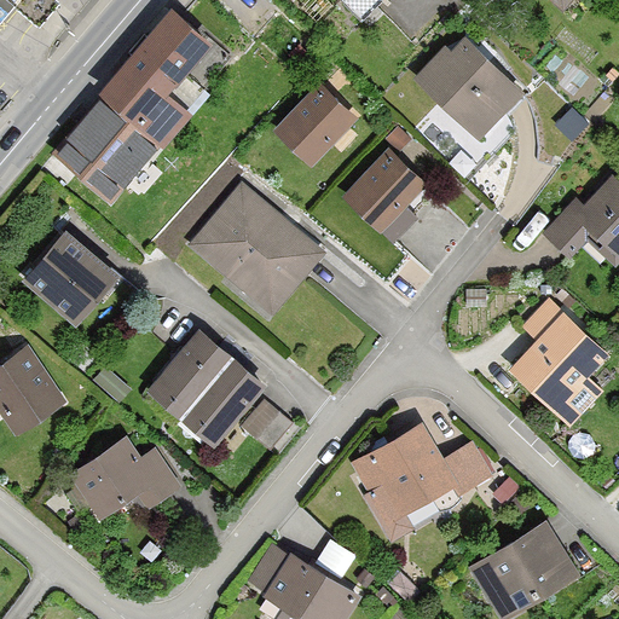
[(99,97),(160,146),(194,108),(171,90),(212,39),(173,6),(99,97)]
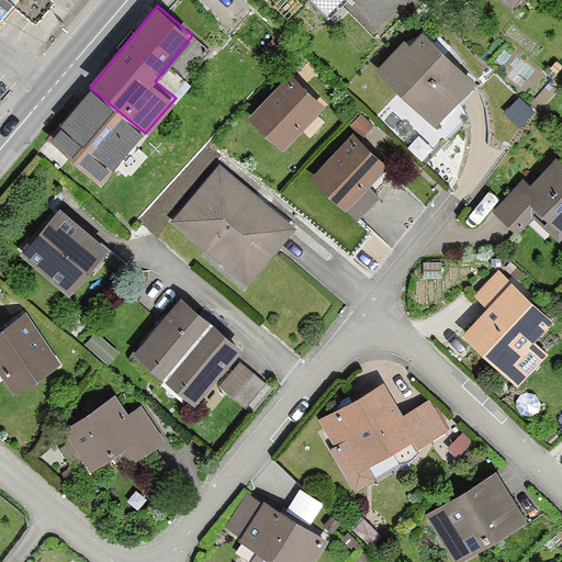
[(415,24),(374,66),(436,126),(476,83),(415,24)]
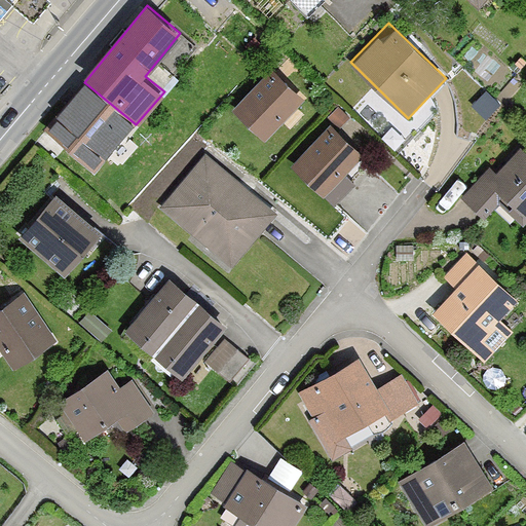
[(272,68),(231,108),(263,140),(304,99),(272,68)]
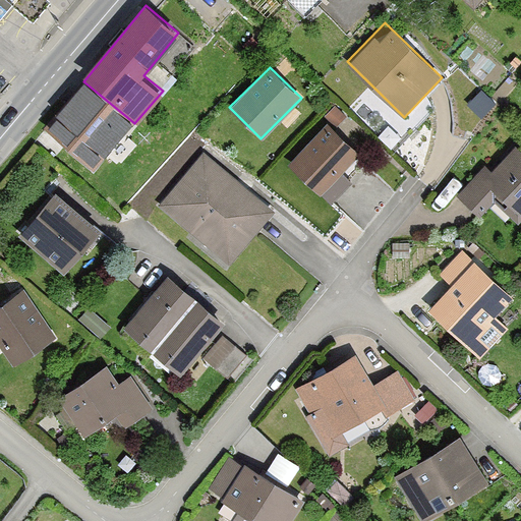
[(83,81),(42,131),(93,173),(134,123),(83,81)]
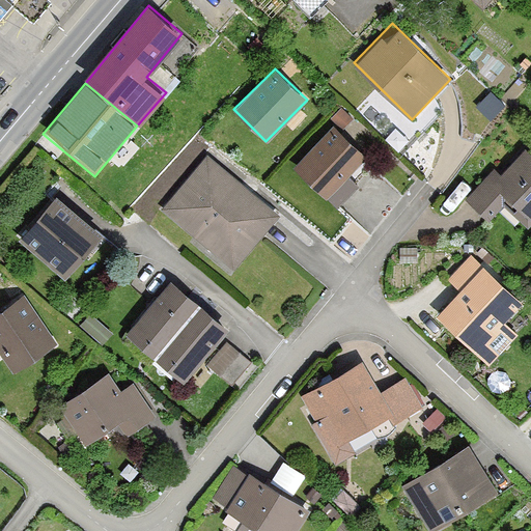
[(333,124),(294,166),(327,198),(329,197),(337,205),(357,185),(346,174),(365,155),(333,124)]
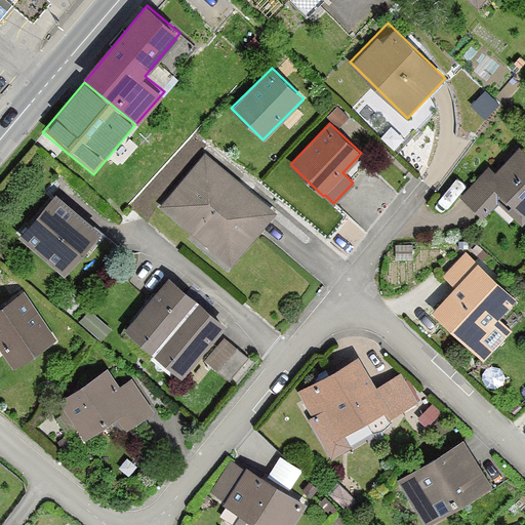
[(490,165),(459,194),(482,218),(501,201),(523,225),(524,223),(524,148),(524,149),(497,173),(490,165)]
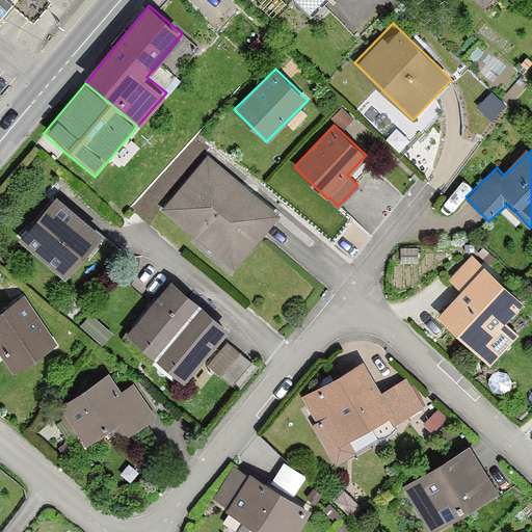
[(282,219),(209,155),(161,208),(235,272),(282,219)]
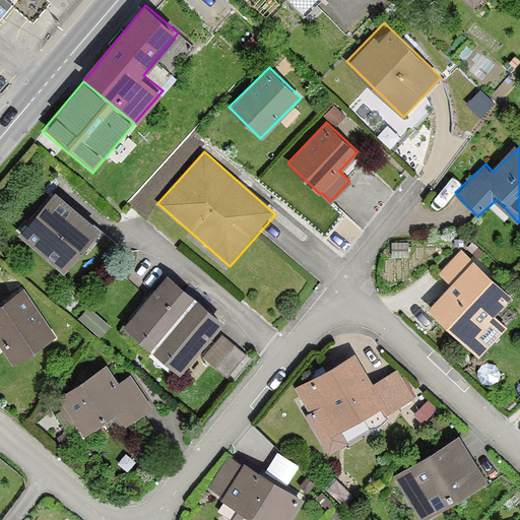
[(101,231),(55,191),(20,232),(66,270),(101,231)]
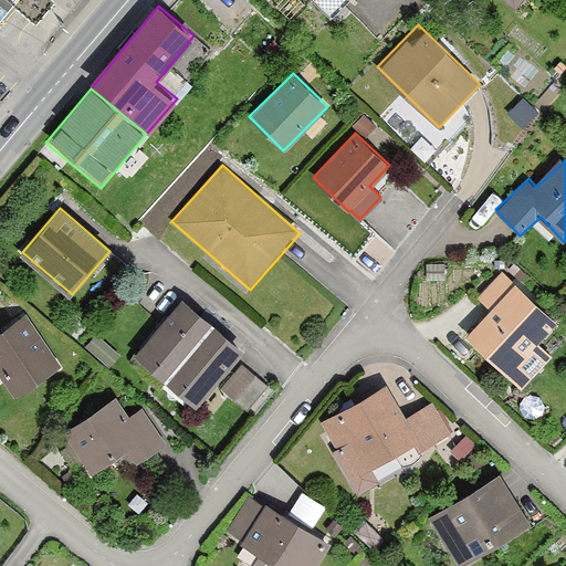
[(491,313),(467,338),(522,390),(554,355),(541,343),(559,324),(504,272),(478,300),(491,313)]
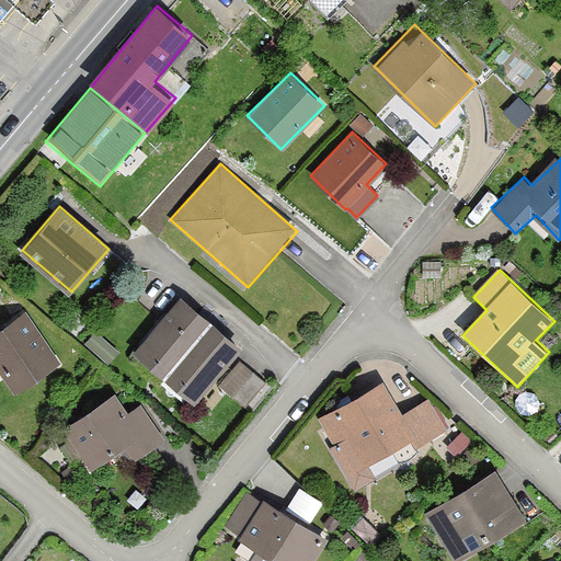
[(182,298),(135,357),(197,405),(244,346),(182,298)]
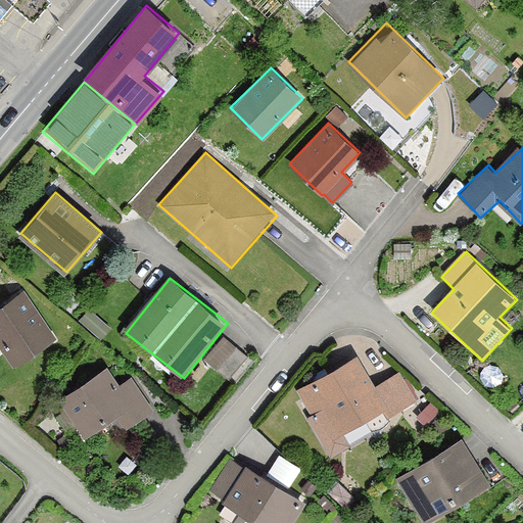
[(28,288),(0,305),(0,347),(14,370),(61,340),(28,288)]
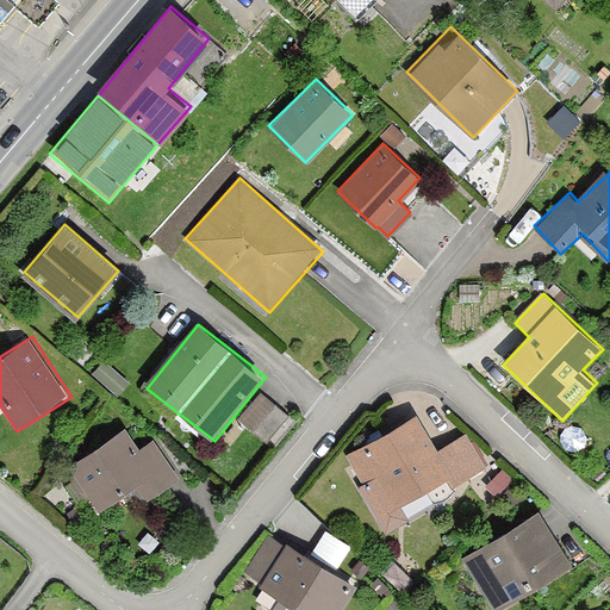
[(261,392),(238,419),(267,442),(290,415),(261,392)]
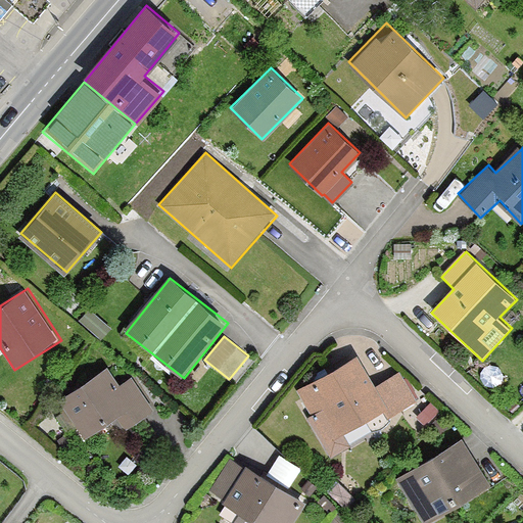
[(360,355),(298,385),(329,448),(420,406),(403,370),(374,384),(360,355)]
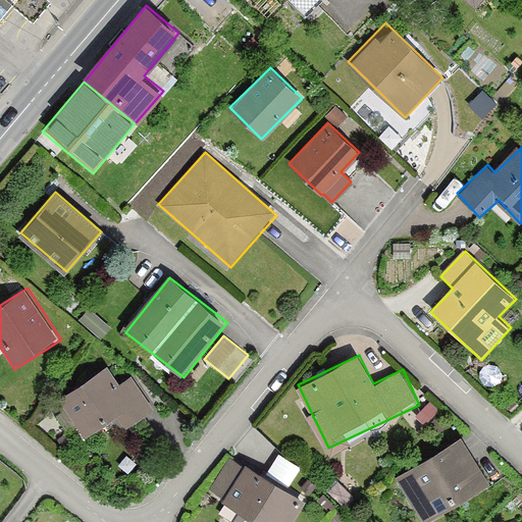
[(107,366),(59,399),(85,436),(115,415),(124,429),(153,410),(129,375),(118,383),(107,366)]
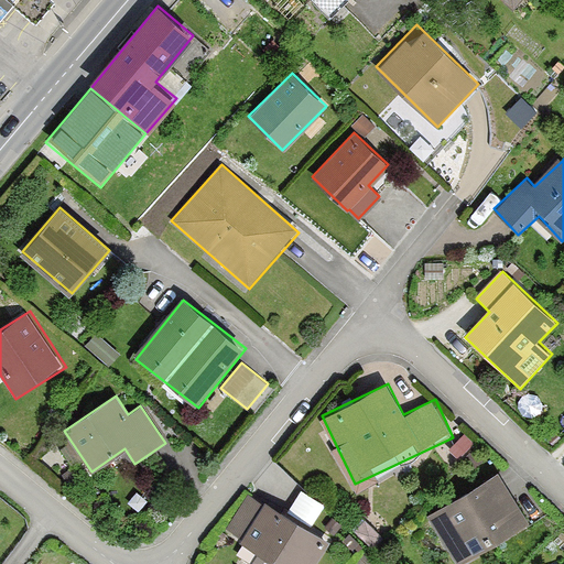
[(499,468),(431,514),(458,563),(470,563),(531,528),(499,468)]
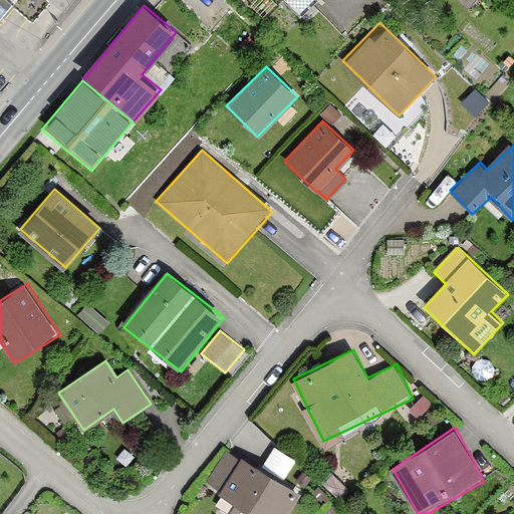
[(288,513),(301,494),(231,447),(206,484),(251,513),(288,513)]
